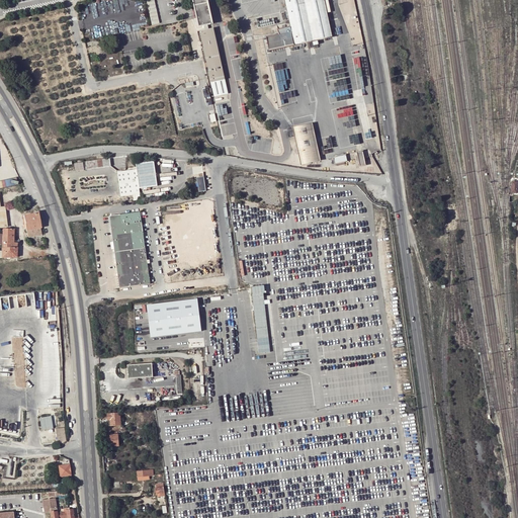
[(154,0),(146,0),(152,25),(160,23),(154,0)]
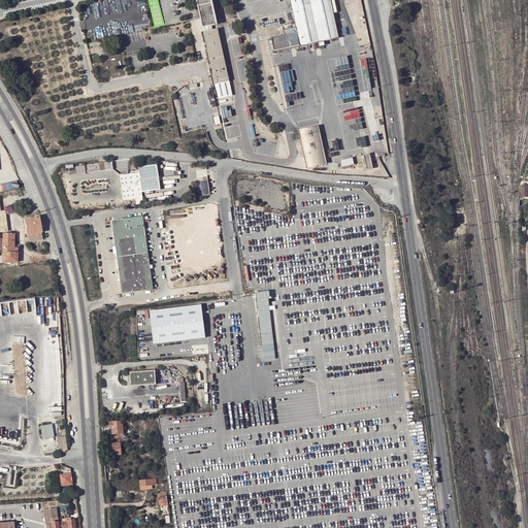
[(197,0),(202,24),(203,26),(203,27),(207,26),(212,25),(217,24),(210,0),(197,0)]
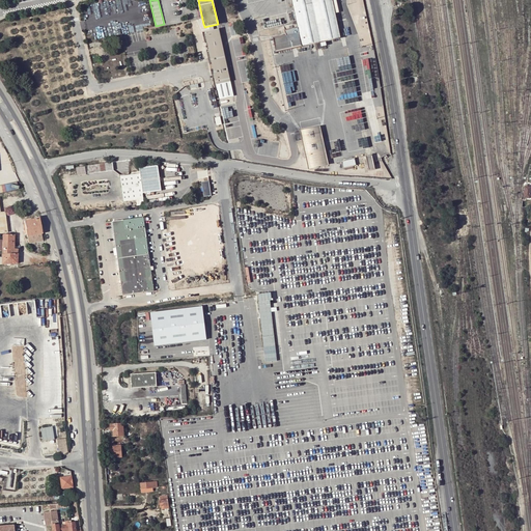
[(276,51),(302,46),(300,38),(339,29),(332,0),(291,0),(299,33),(274,38),(276,51)]
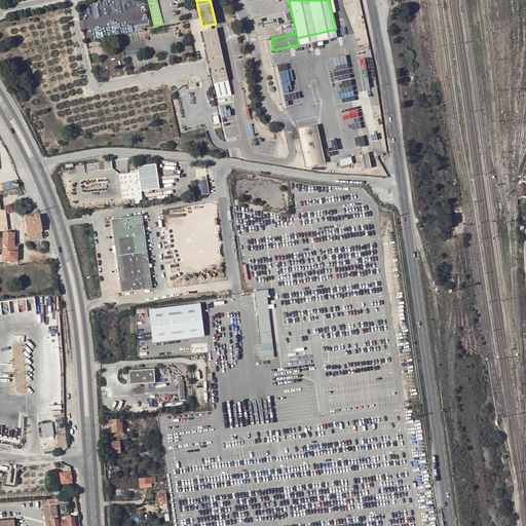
[(213,30),(208,31),(202,31),(215,83),(228,80),(217,28),(213,30)]
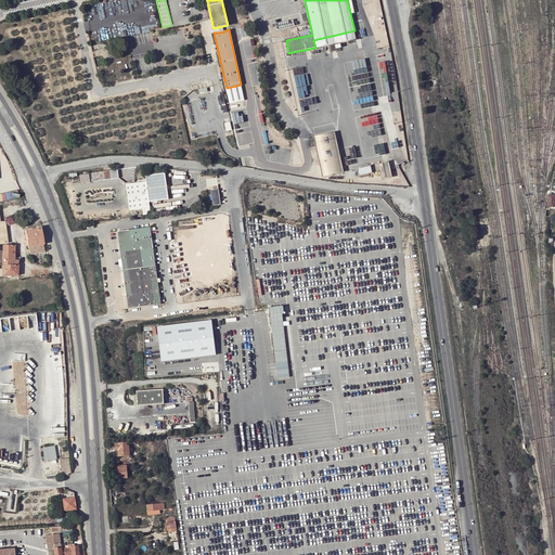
[(313,40),(315,48),(356,39),(355,30),(313,40)]
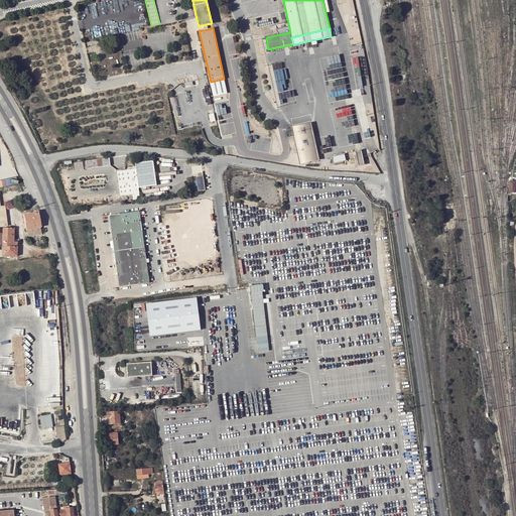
[(228,94),(224,79),(211,82),(213,97),(228,94)]
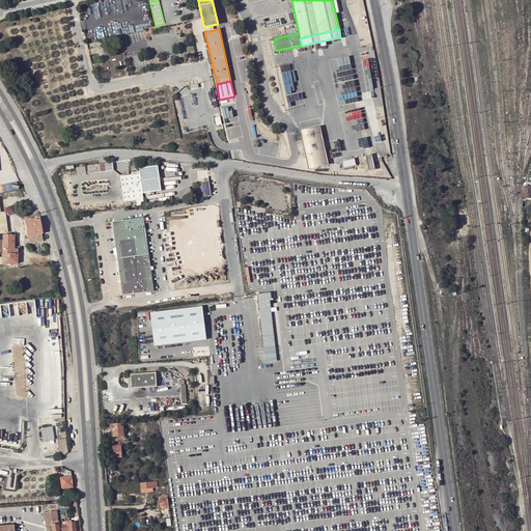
[(319,127),(301,131),(309,168),(328,164),(319,127)]
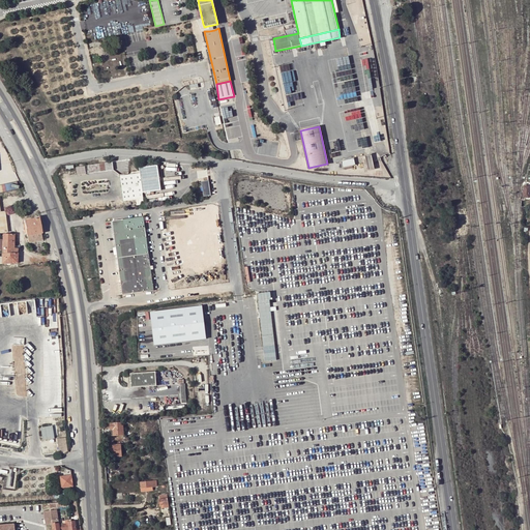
[(372,154),(365,155),(369,169),(375,168),(372,154)]
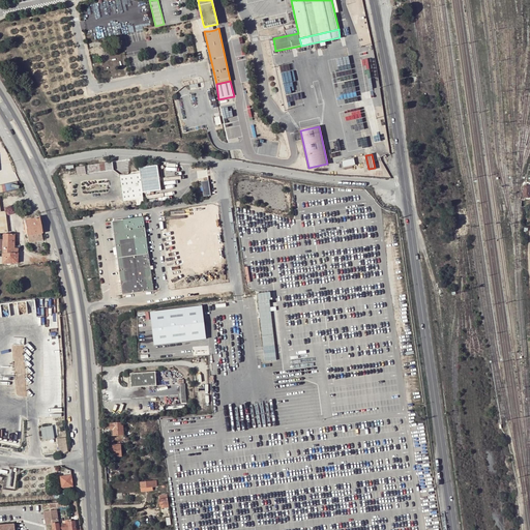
[(354,158),(342,160),(343,167),(355,165),(354,158)]
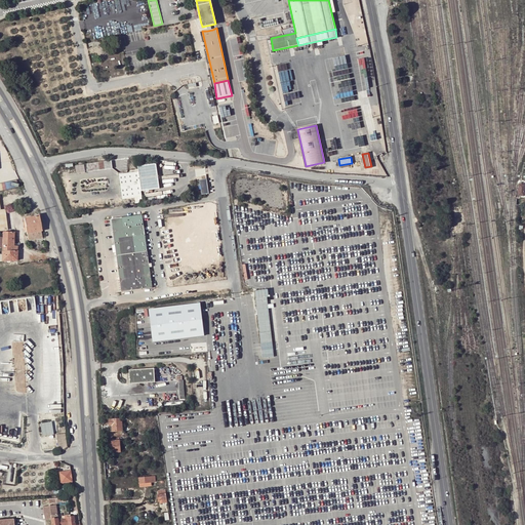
[(112,160),(86,164),(87,172),(113,168),(112,160)]
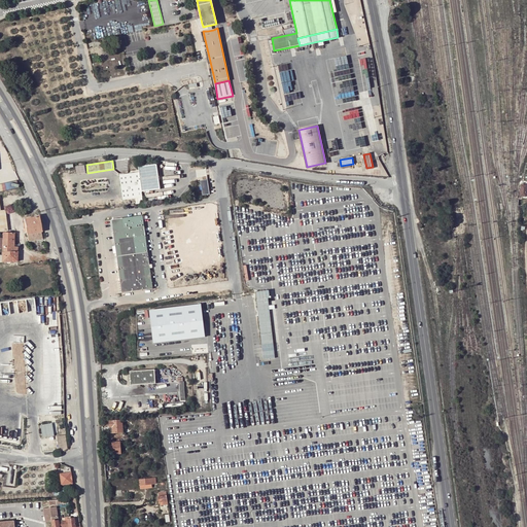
[(146,164),(144,166),(138,167),(139,172),(142,192),(161,189),(159,179),(156,178),(156,175),(157,173),(156,165),(148,166),(146,164)]
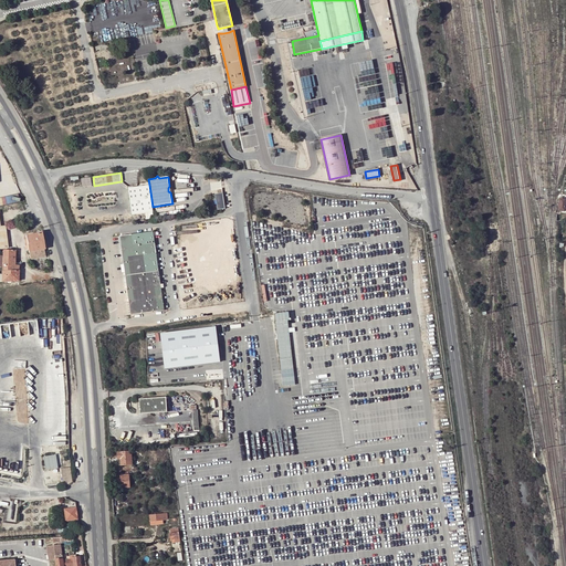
[(83,186),(93,185),(92,177),(82,178),(83,186)]
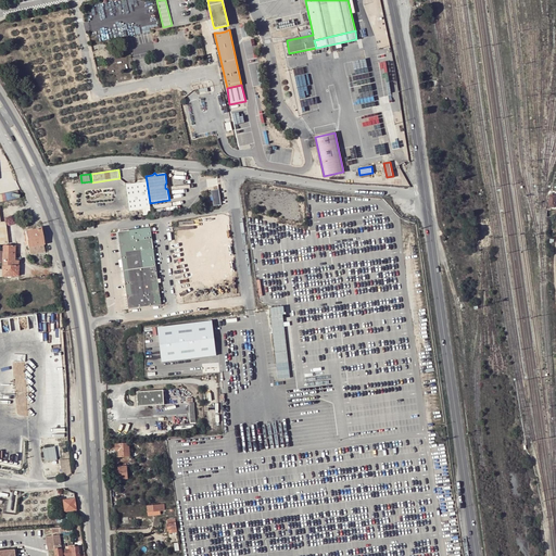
[(150,209),(150,207),(150,204),(150,203),(147,181),(126,185),(129,211),(143,210),(150,209)]
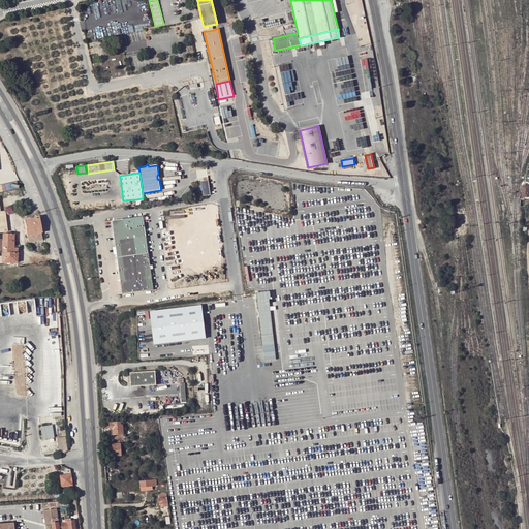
[(203,196),(203,197),(210,195),(208,181),(200,182),(203,196)]
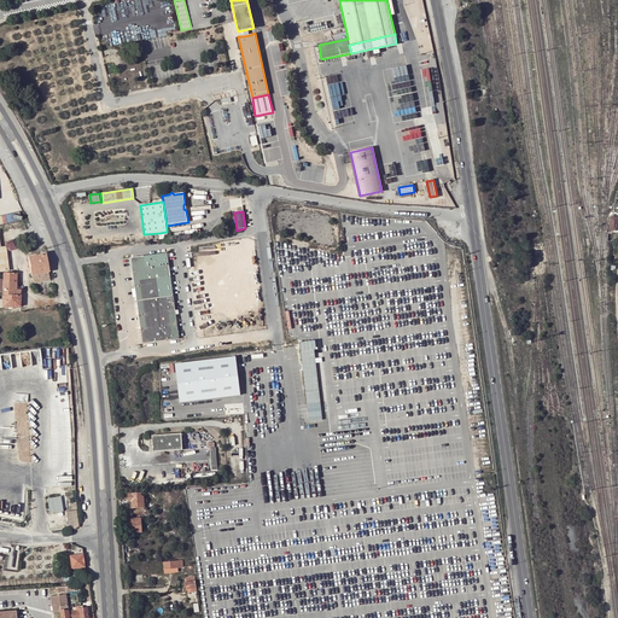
[(51,279),(45,254),(29,257),(30,264),(29,264),(29,266),(30,273),(33,283),(51,279)]
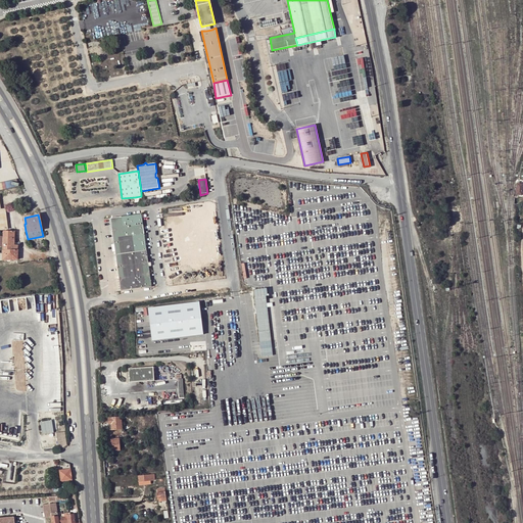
[(151,288),(141,215),(111,219),(116,259),(121,292),(151,288)]
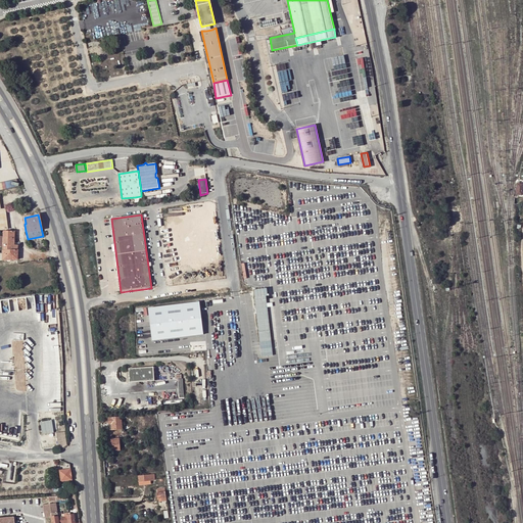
[(2,235),(2,246),(2,252),(0,252),(0,258),(16,259),(17,245),(13,245),(13,242),(13,232),(2,232),(2,235)]
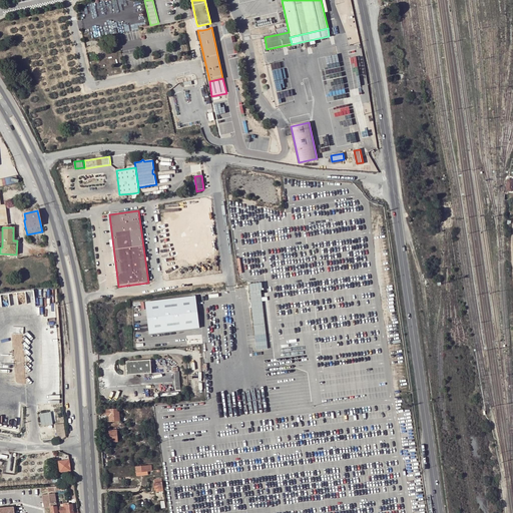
[(263,282),(249,283),(250,290),(248,291),(254,336),(267,334),(261,290),(264,289),(263,282)]
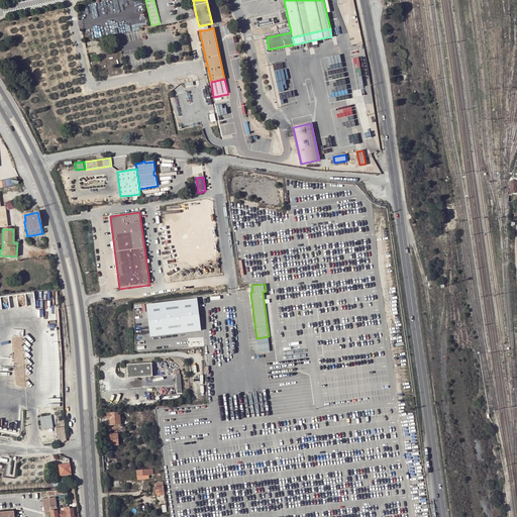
[(198,301),(153,306),(157,332),(201,327),(198,301)]
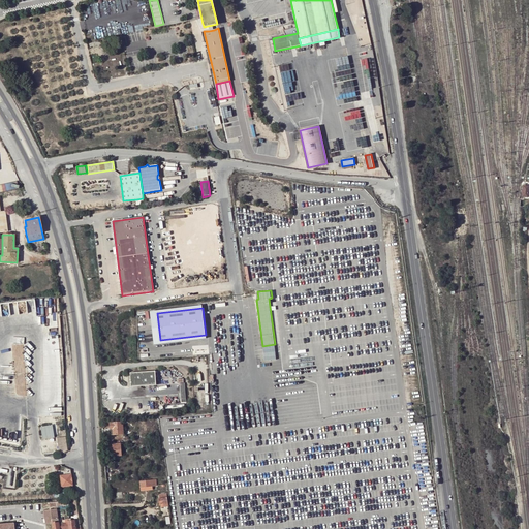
[(156,385),(155,370),(130,372),(131,386),(156,385)]
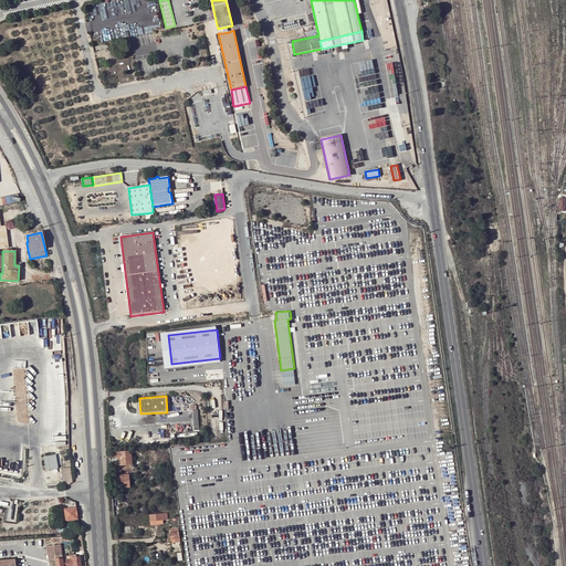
[(117,459),(117,465),(132,464),(132,456),(130,456),(129,452),(117,452),(118,458),(117,459)]
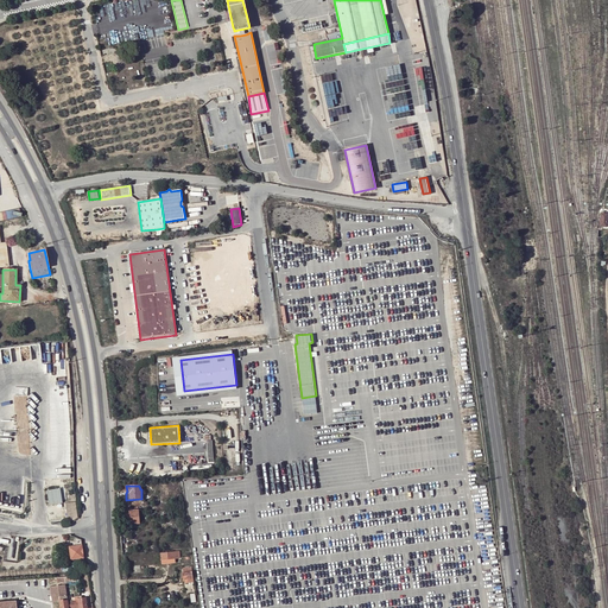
[(48,489),(49,504),(62,502),(62,488),(48,489)]
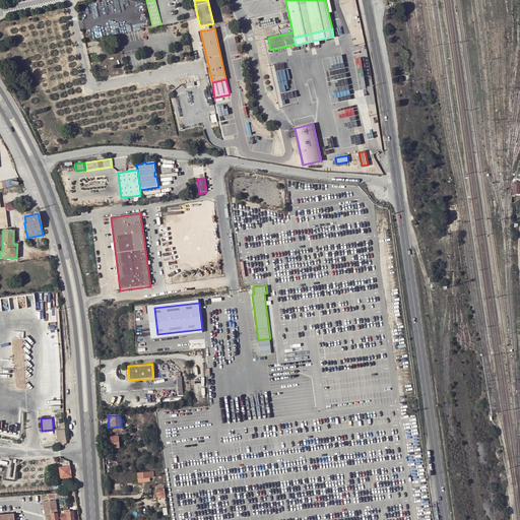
[(66,443),(64,429),(56,431),(58,446),(61,446),(66,443)]
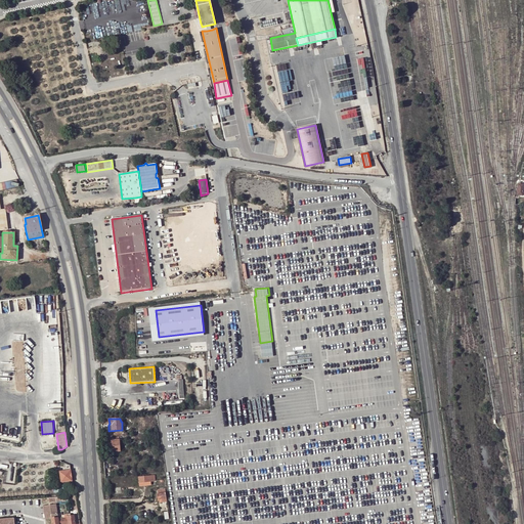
[(108,440),(110,452),(120,451),(119,439),(108,440)]
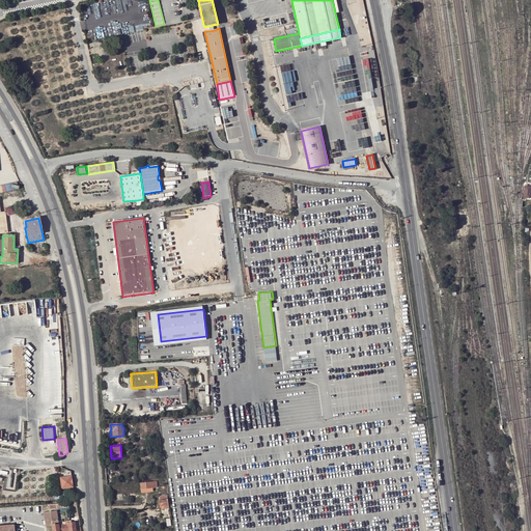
[(60,477),(62,490),(74,487),(72,476),(60,477)]
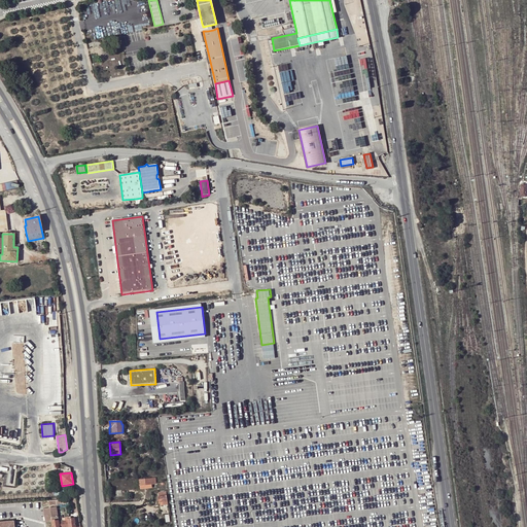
[(162,502),(163,505),(168,504),(167,492),(161,493),(161,496),(157,497),(159,501),(160,501),(160,502),(162,502)]
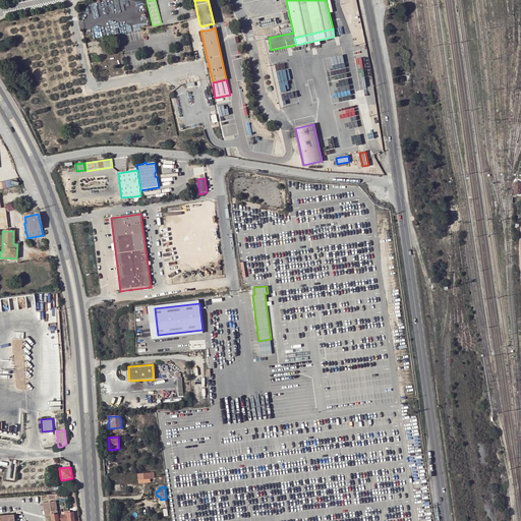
[(74,520),(77,520),(79,520),(78,511),(68,513),(68,511),(64,511),(64,512),(65,515),(62,515),(62,514),(54,515),(54,514),(51,514),(51,511),(57,511),(56,501),(43,503),(45,516),(47,515),(47,520),(74,520)]
